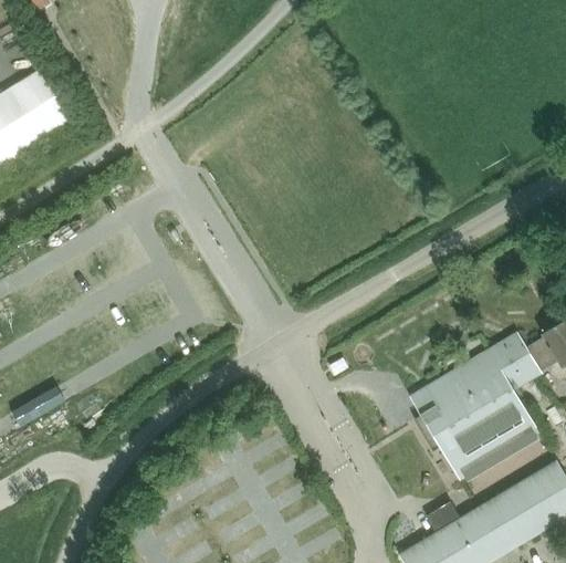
[(8,8),(0,11),(0,30),(16,21),(8,8)]
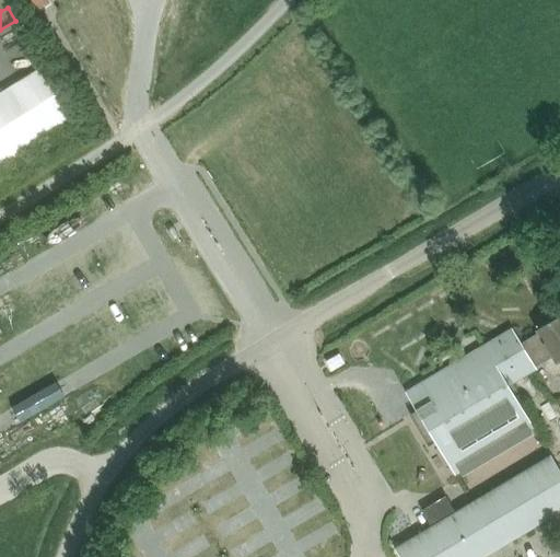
[(0,162),(74,116),(43,66),(0,92),(0,162)]
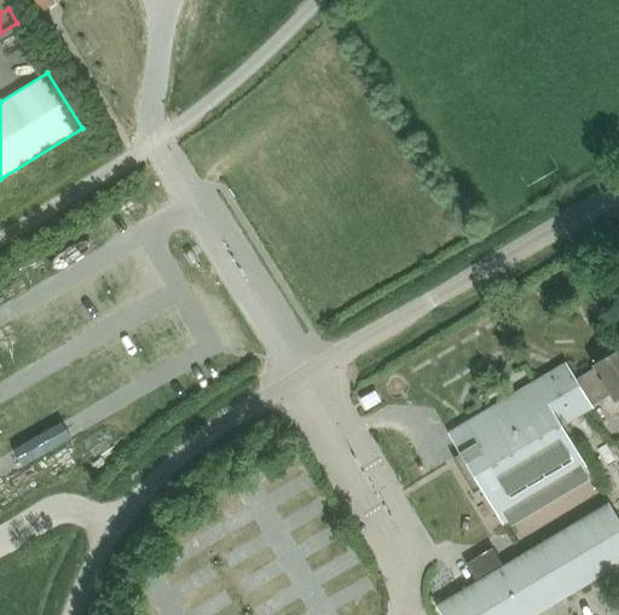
[(502,522),(589,470),(561,423),(591,405),(588,399),(607,388),(614,400),(618,396),(618,346),(593,363),(594,366),(576,377),(566,361),(447,431),(502,522)]
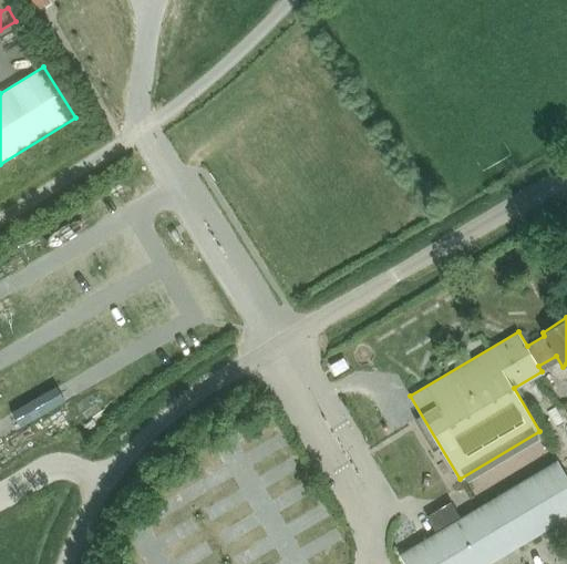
[(348,366),(342,357),(329,363),(334,373),(348,366)]
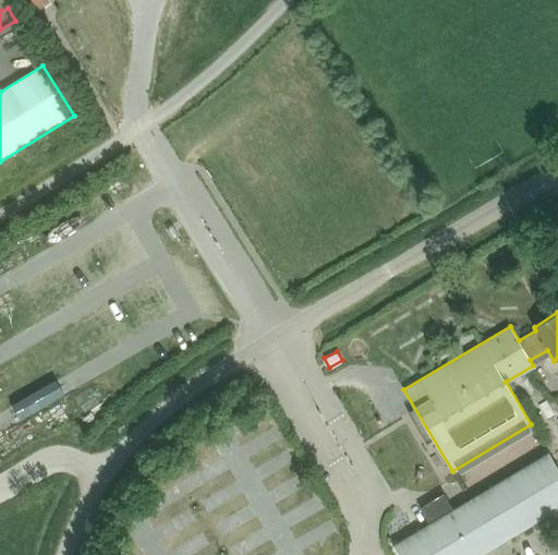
[(429,522),(392,545),(398,554),(476,554),(557,507),(557,468),(548,453),(453,509),(444,493),(420,506),(426,516),(429,522)]
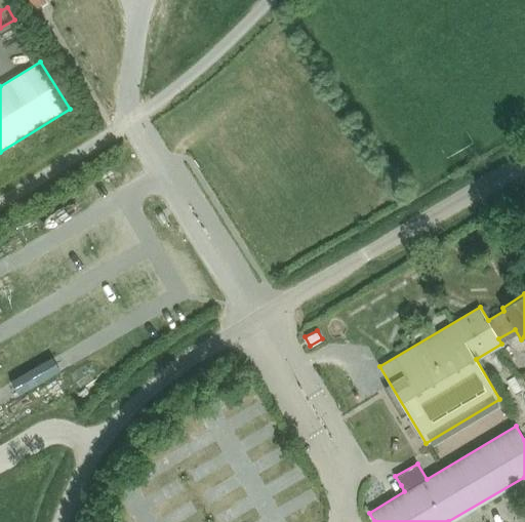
[(211,507),(232,521),(238,512),(217,497),(211,507)]
